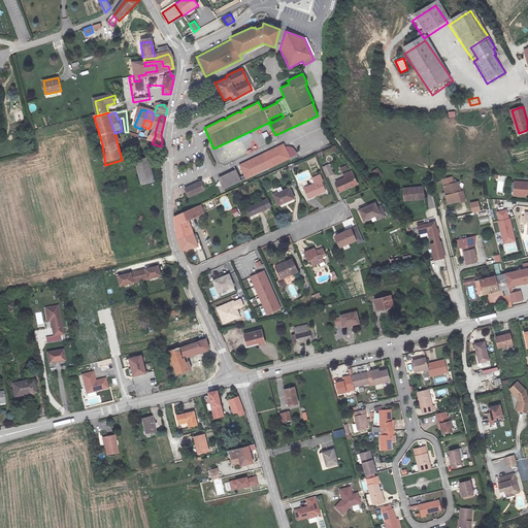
[(283,143),(262,154),(269,168),(296,155),(296,153),(295,150),(291,146),(288,146),(285,146),(283,143)]
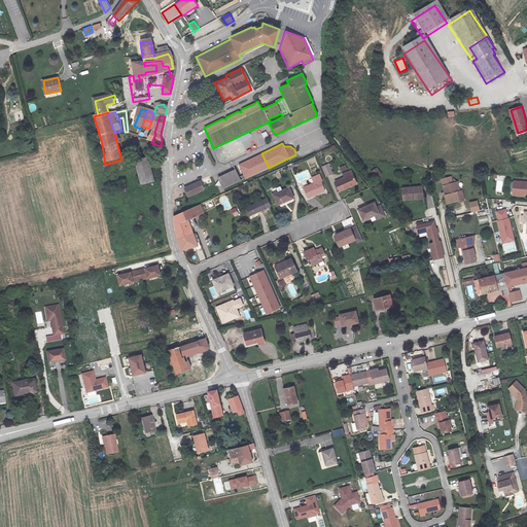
[(142,187),(159,184),(152,160),(137,164),(142,187)]
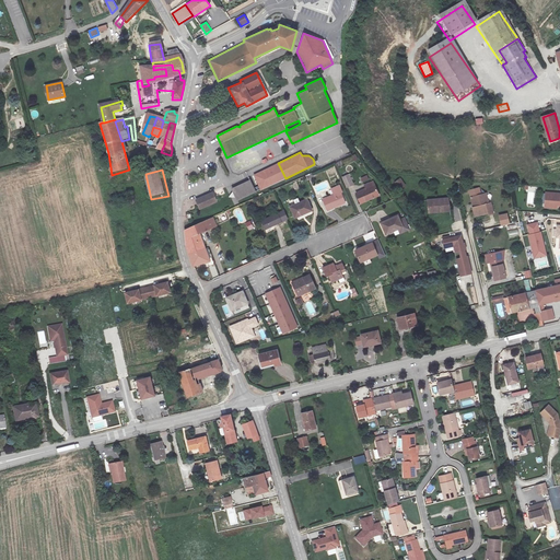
[(352,183),(347,174),(342,176),(346,185),(352,183)]
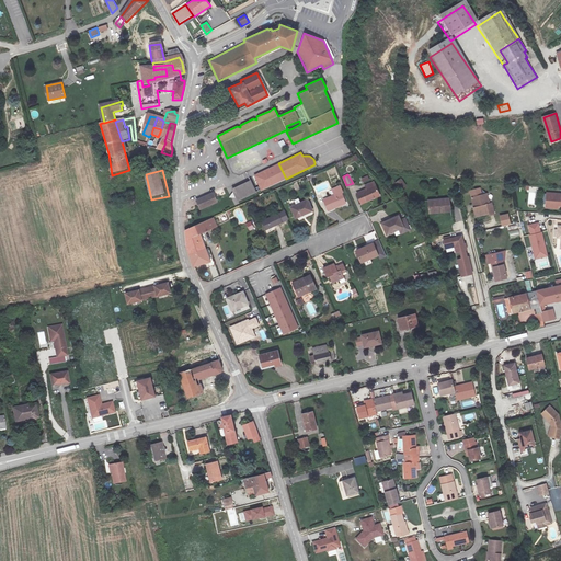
[(402,179),(396,182),(400,190),(407,186),(402,179)]
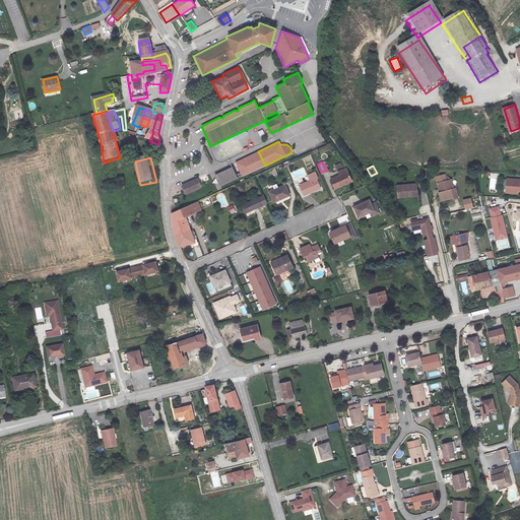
[(232,167),(214,175),(219,187),(238,179),(232,167)]
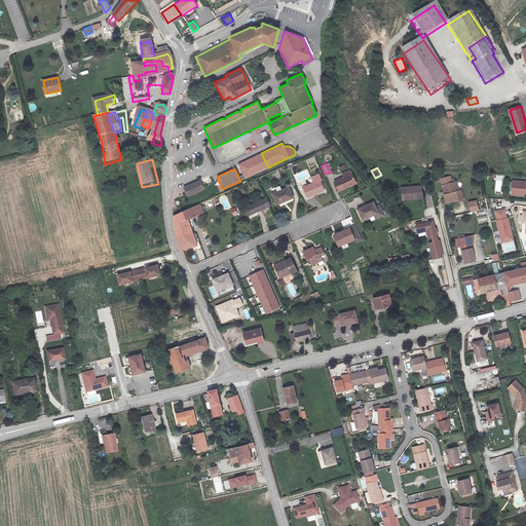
[(344,178),(335,182),(339,191),(346,187),(345,185),(355,181),(350,171),(342,174),(344,178)]
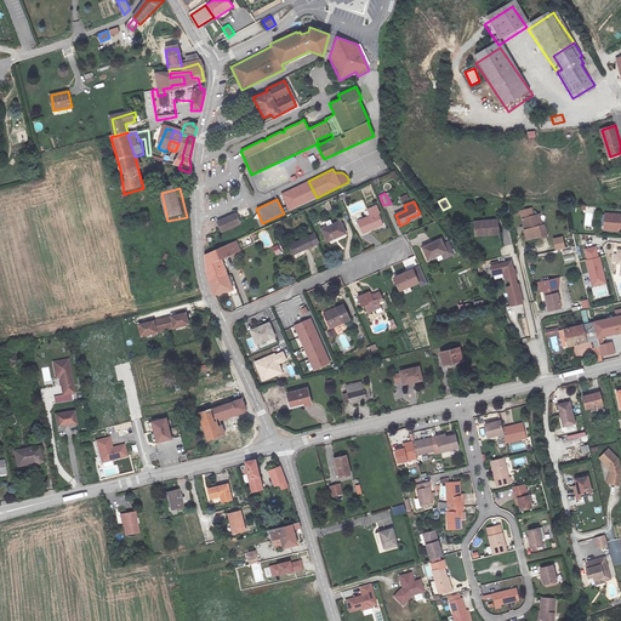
[(237,214),(241,223),(251,218),(246,209),(237,214)]
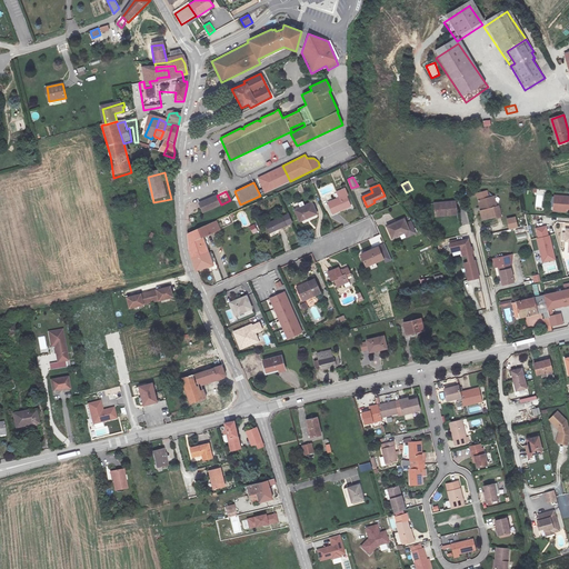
[(216,195),(198,202),(202,213),(220,206),(216,195)]
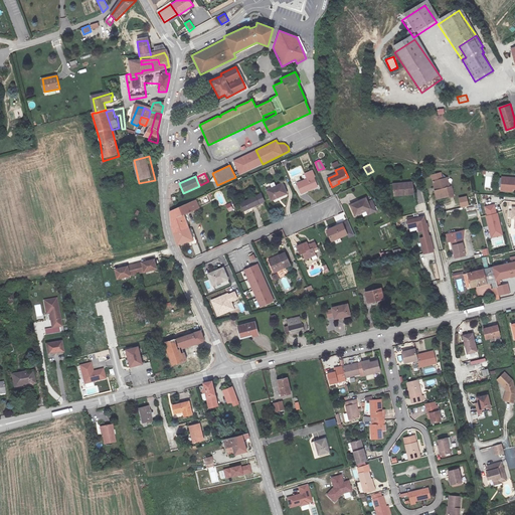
[(314,177),(298,184),(303,194),(318,187),(314,177)]
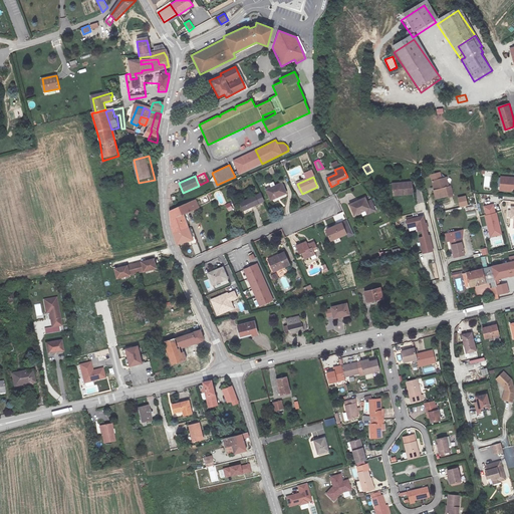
[(448,179),(436,182),(437,187),(439,187),(440,192),(437,193),(439,201),(448,199),(448,197),(451,196),(452,200),(457,199),(454,187),(450,188),(448,179)]
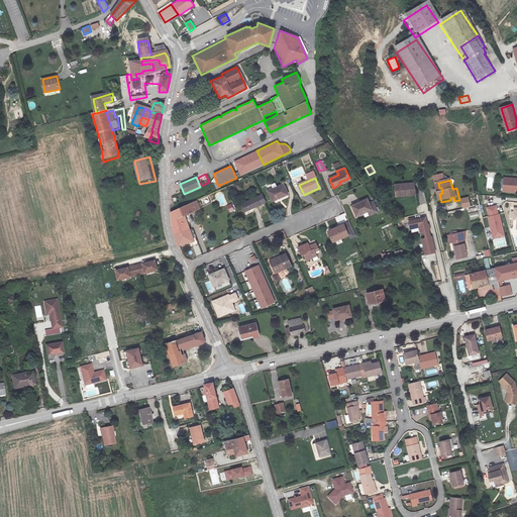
[(418,183),(400,183),(400,196),(419,195),(418,183)]
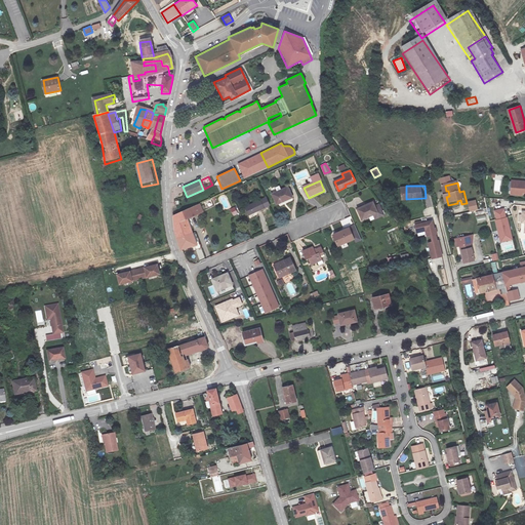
[(289,188),(274,194),(278,204),(293,198),(289,188)]
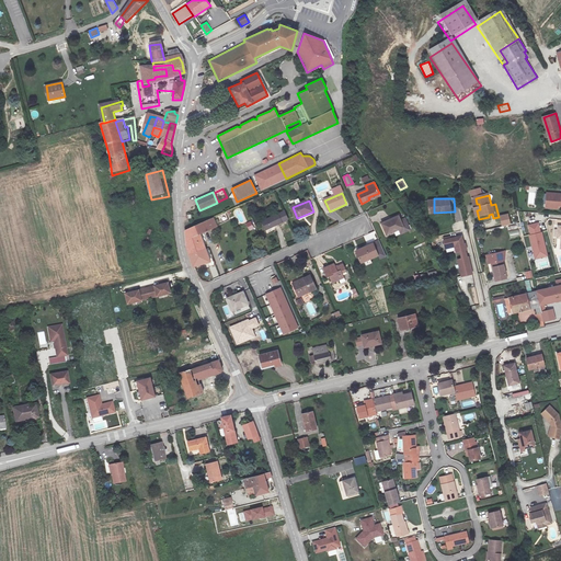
[(500,215),(502,227),(512,224),(508,213),(500,215)]
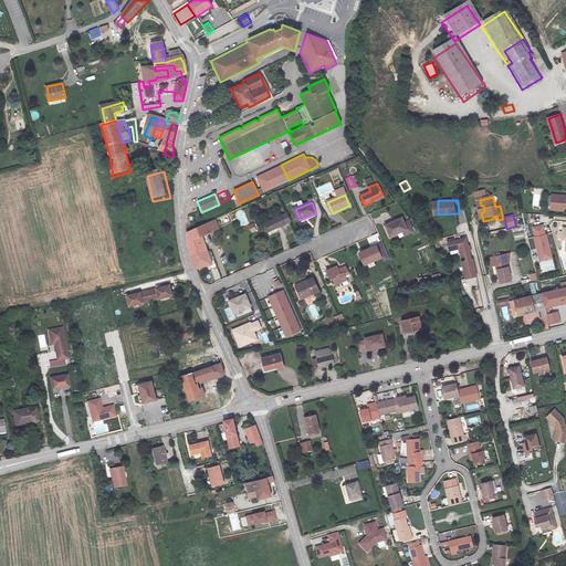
[(282,216),(265,223),(269,231),(286,223),(282,216)]
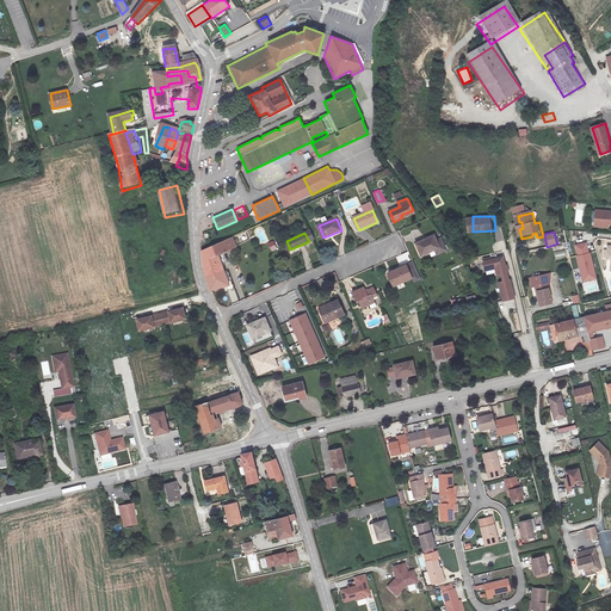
[(434,235),(415,244),(421,257),(434,251),(440,248),(445,246),(442,239),(437,241),(434,235)]
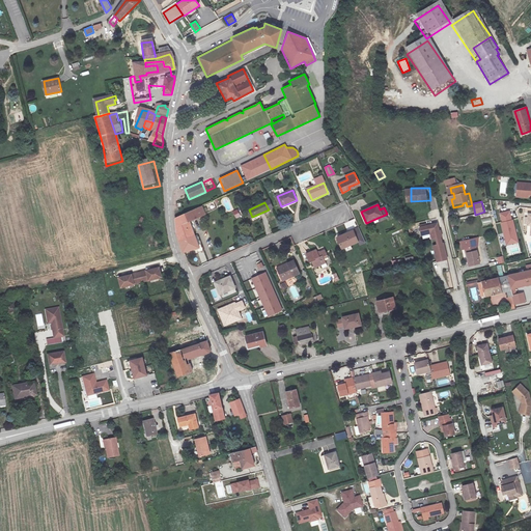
[(176,233),(185,253),(199,249),(191,226),(206,220),(200,208),(175,219),(176,233)]
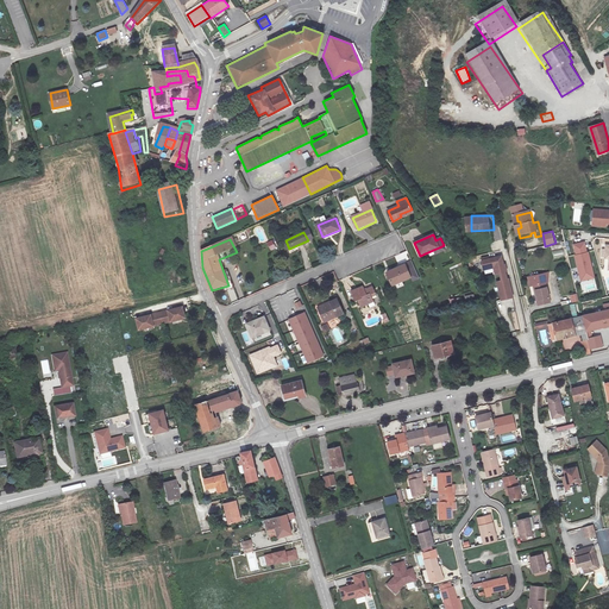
[(272,239),(267,243),(271,251),(276,248),(272,239)]
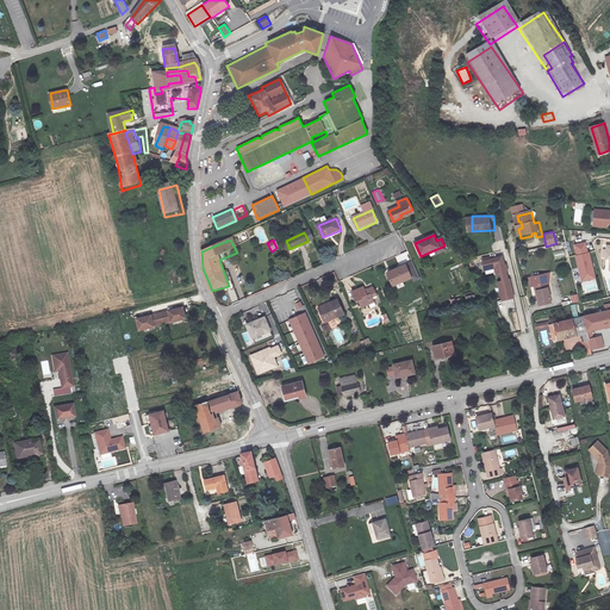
[(585,242),(573,244),(577,255),(574,255),(582,281),(596,278),(590,251),(587,253),(585,242)]
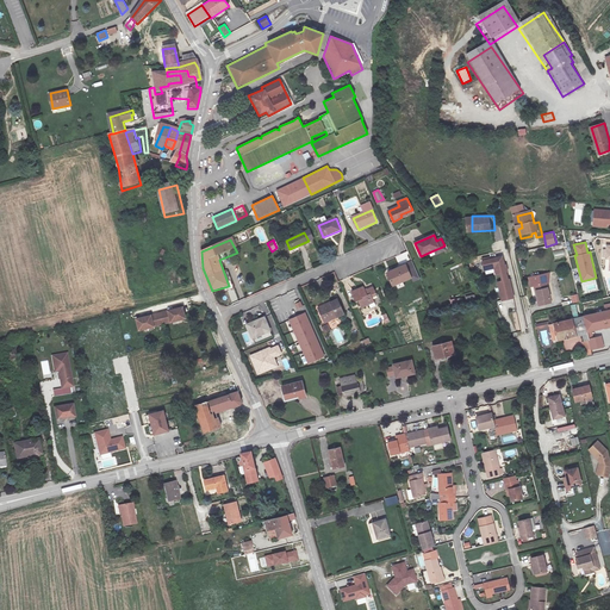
[(555,259),(566,254),(564,249),(553,253),(555,259)]
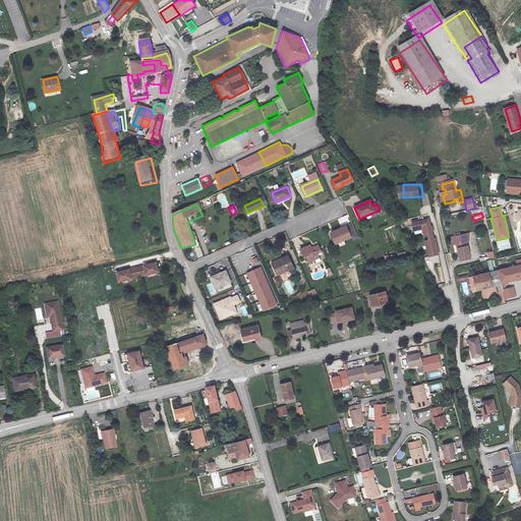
[(340,225),(350,221),(348,215),(338,219),(340,225)]
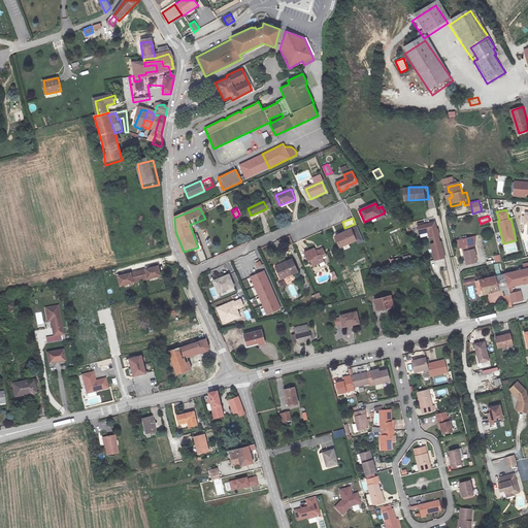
[(432,224),(420,227),(421,233),(430,231),(431,238),(435,237),(436,244),(432,245),(435,261),(446,259),(442,243),(440,243),(439,236),(440,236),(439,230),(438,231),(437,225),(433,226),(432,224)]
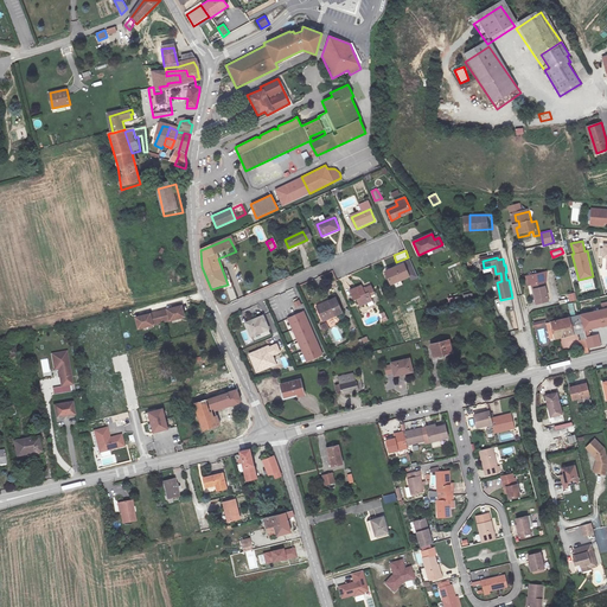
[(409,275),(404,263),(384,273),(390,285),(409,275)]
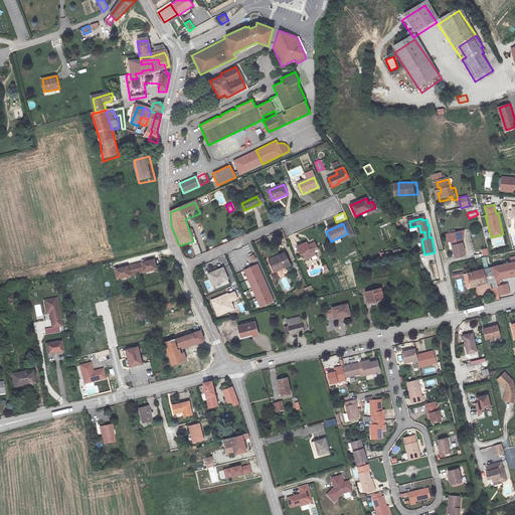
[(451,242),(453,241),(465,239),(467,238),(467,233),(467,231),(449,234),(451,242)]
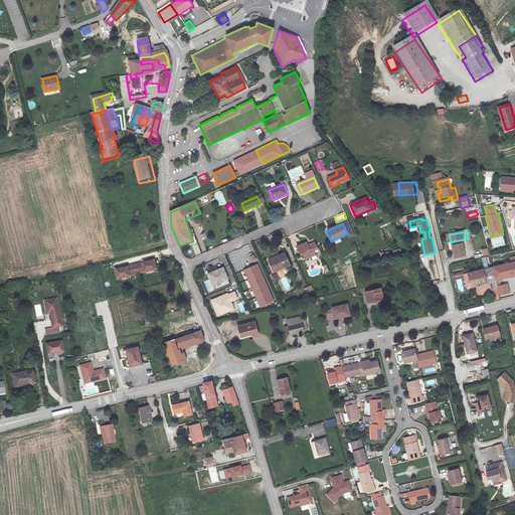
[(465,239),(453,241),(454,245),(458,245),(459,253),(455,254),(456,259),(468,255),(465,239)]
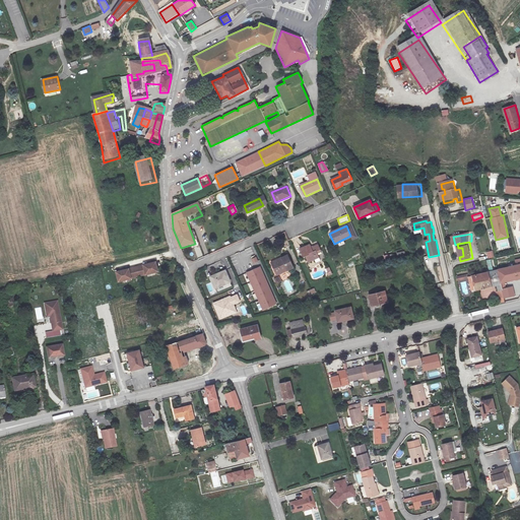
[(313,245),(301,249),(304,258),(307,257),(309,261),(316,258),(316,259),(322,257),(319,251),(323,250),(321,245),(314,247),(313,245)]
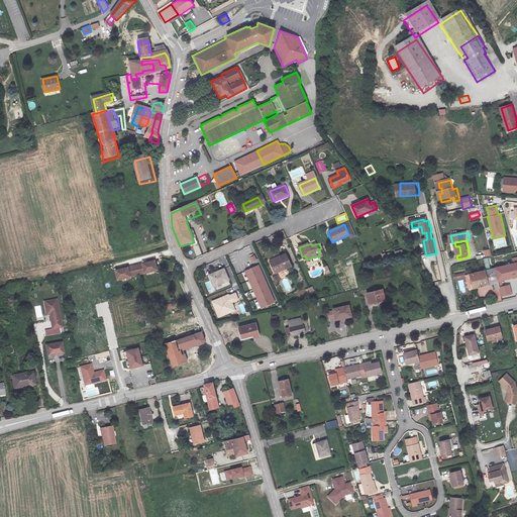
[(292,266),(287,253),(271,261),(276,273),(292,266)]
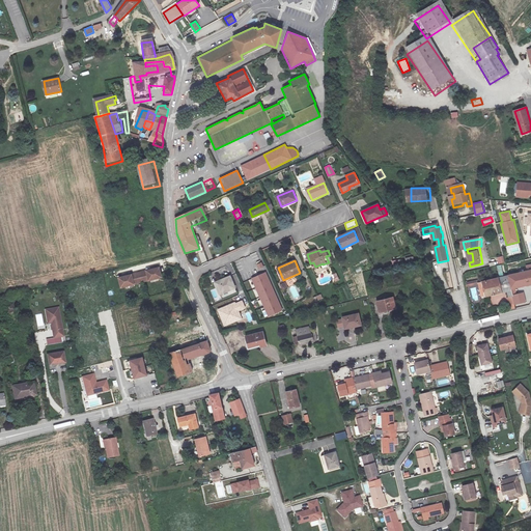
[(118,279),(120,288),(140,283),(161,278),(159,269),(154,270),(150,271),(138,274),(126,277),(122,278),(118,279)]
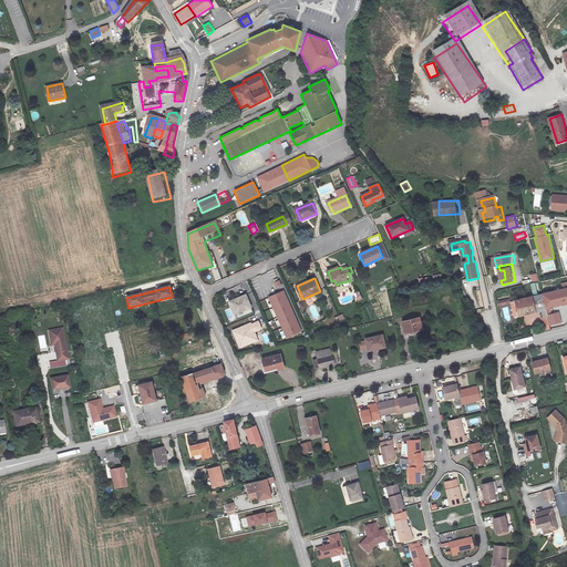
[(285,290),(268,298),(287,338),(302,330),(285,290)]
